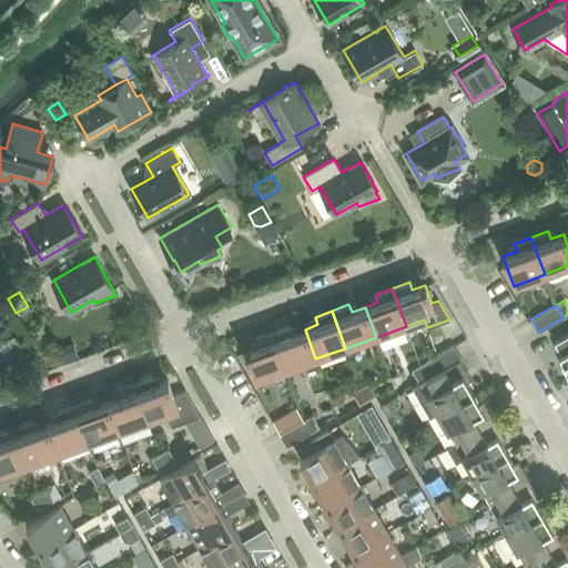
[(288,326),(272,333),(285,369),(315,358),(305,330),(292,334),(288,326)]
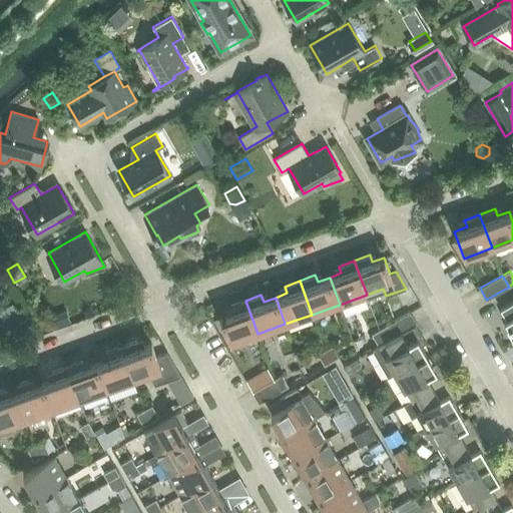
[(230,345),(258,334),(245,301),(230,306),(232,313),(220,318),(230,345)]
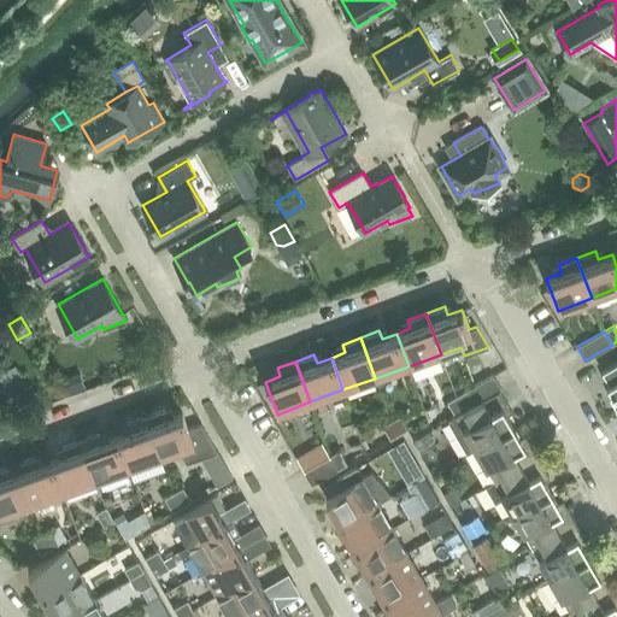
[(609,397),(616,411),(616,362),(601,371),(610,385),(606,386),(612,394),(609,397)]
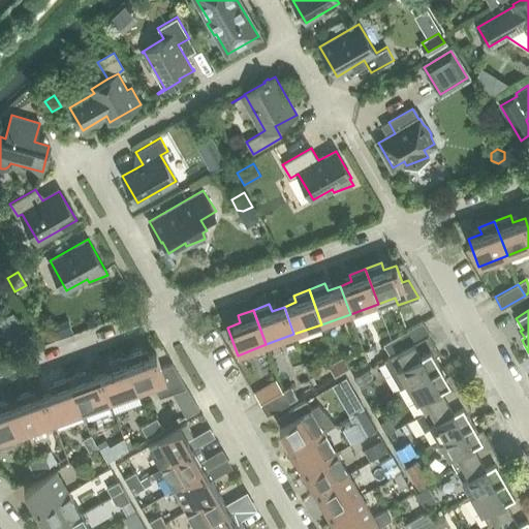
[(400,335),(407,346),(428,335),(430,334),(423,321),(400,335)]
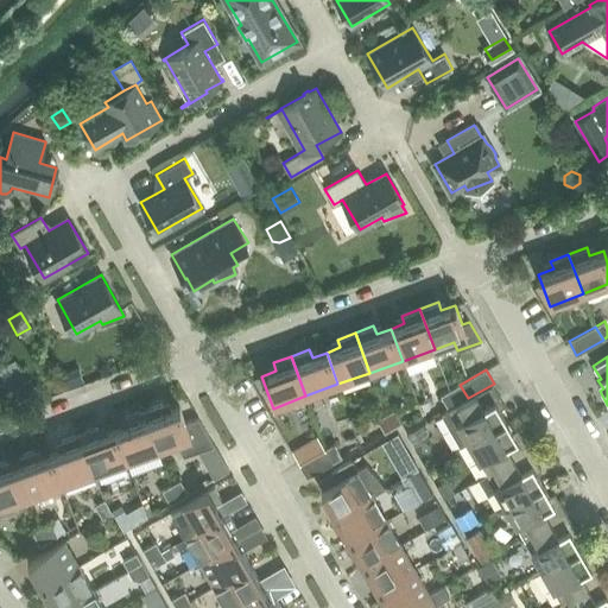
[(460,447),(468,442),(506,419),(495,400),(500,398),(492,385),(468,398),(449,409),(449,410),(441,413),(460,447)]
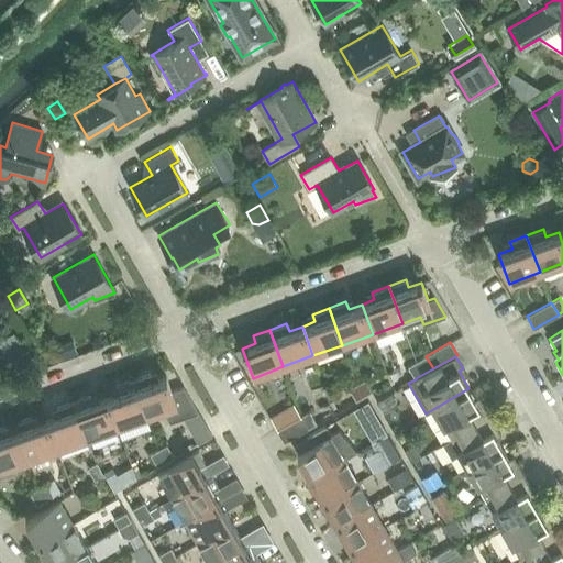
[(416,379),(416,378),(433,368),(426,356),(408,366),(416,379)]
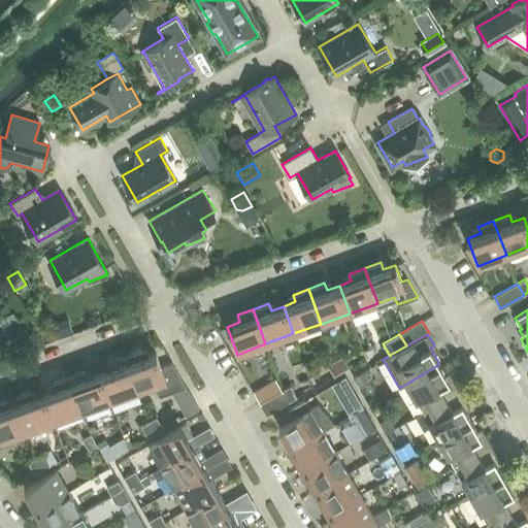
[(140,351),(125,357),(137,391),(166,381),(156,353),(143,358),(140,351)]
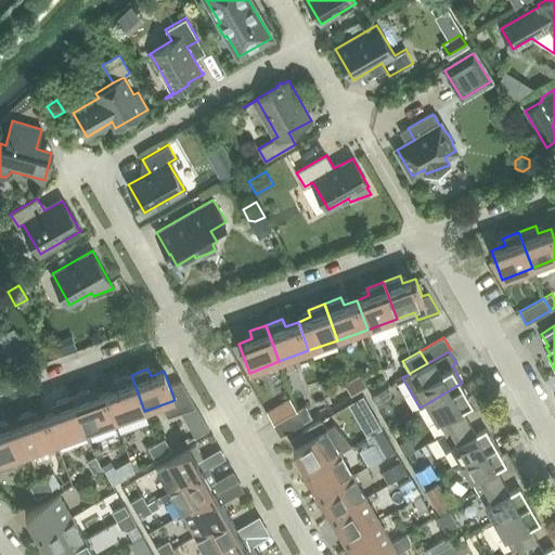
[(352,378),(359,390),(368,386),(360,374),(352,378)]
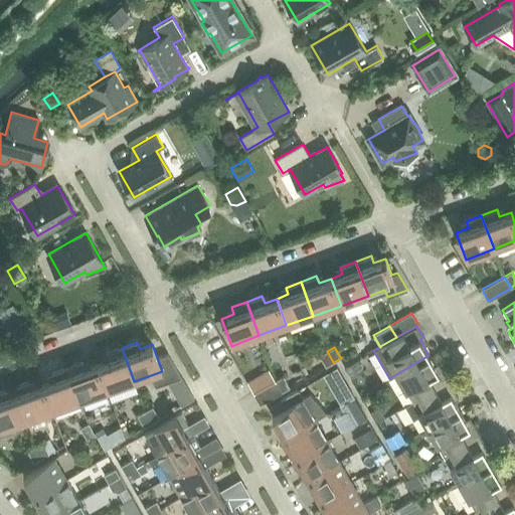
[(109,360),(97,364),(107,391),(134,381),(122,348),(107,353),(109,360)]
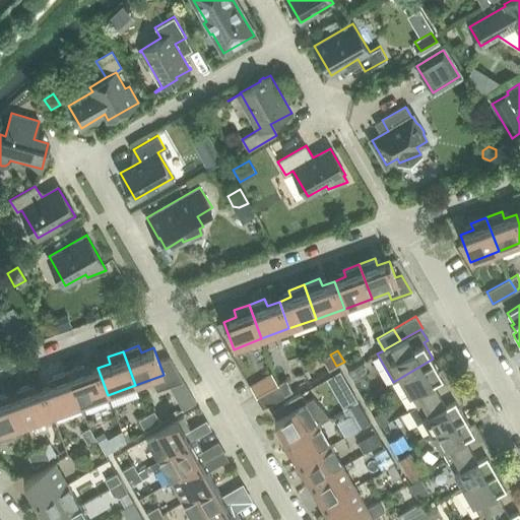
[(336,366),(330,354),(322,359),(328,371),(336,366)]
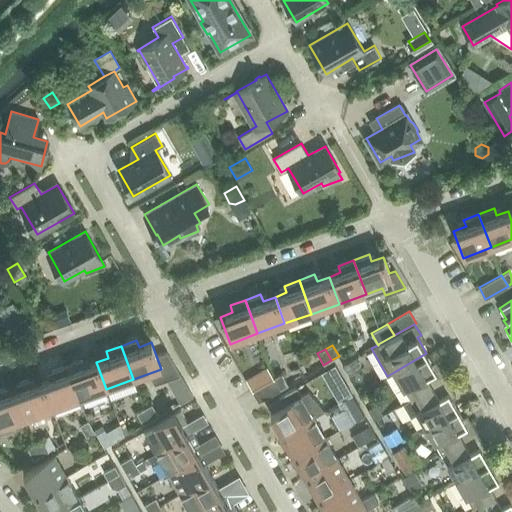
[(435,369),(426,353),(394,372),(410,399),(446,378),(439,367),(435,369)]
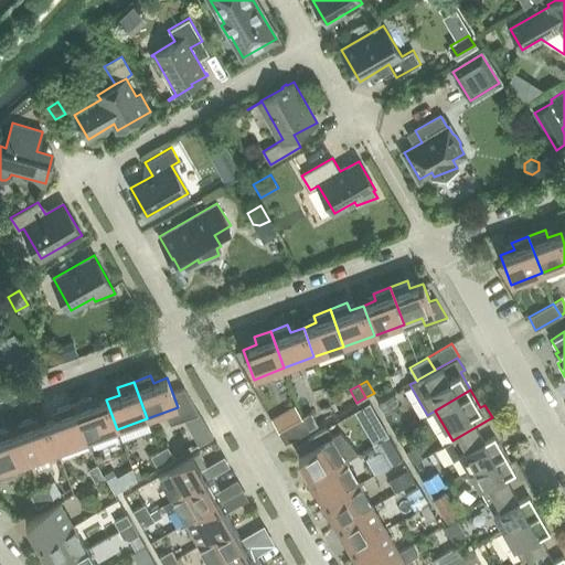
[(393,395),(377,403),(384,415),(400,406),(393,395)]
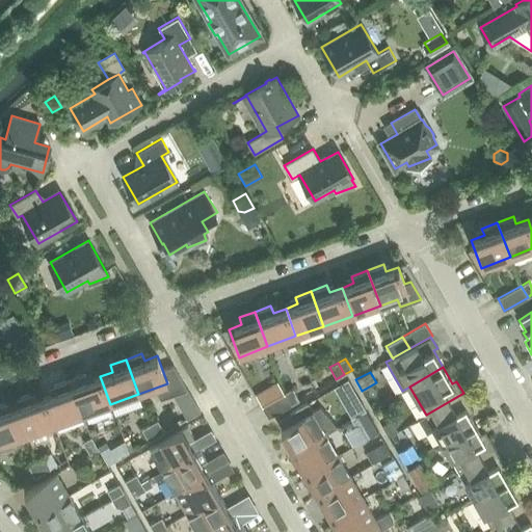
[(85,374),(70,380),(82,415),(110,404),(100,376),(88,381),(85,374)]
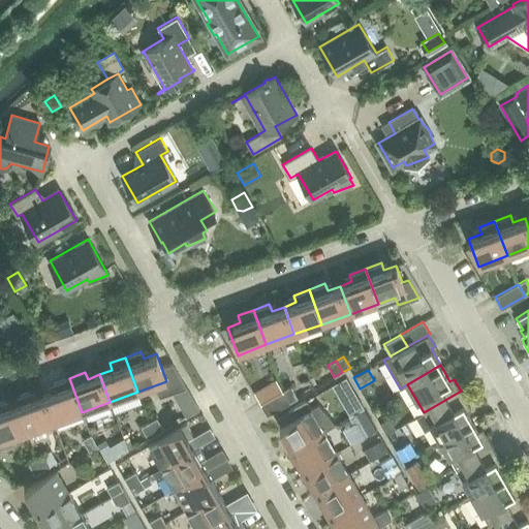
[(56,391),(43,395),(54,423),(82,412),(69,378),(54,383),(56,391)]
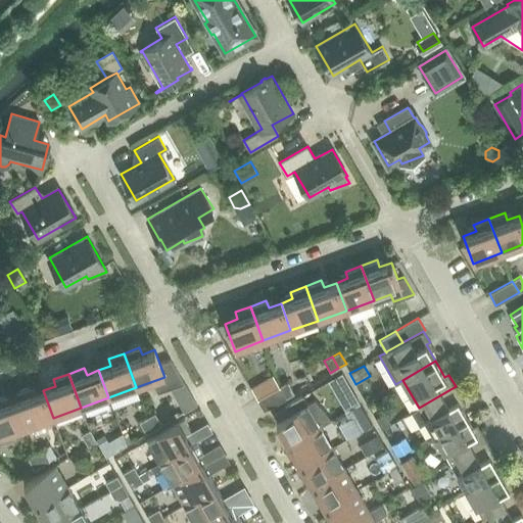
[(272,374),(265,379),(272,391),(279,387),(272,374)]
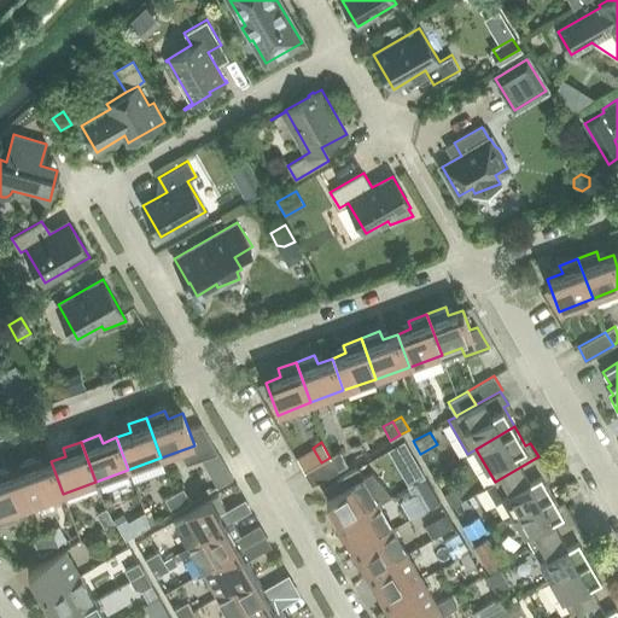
[(330,458),(338,471),(348,465),(340,452),(330,458)]
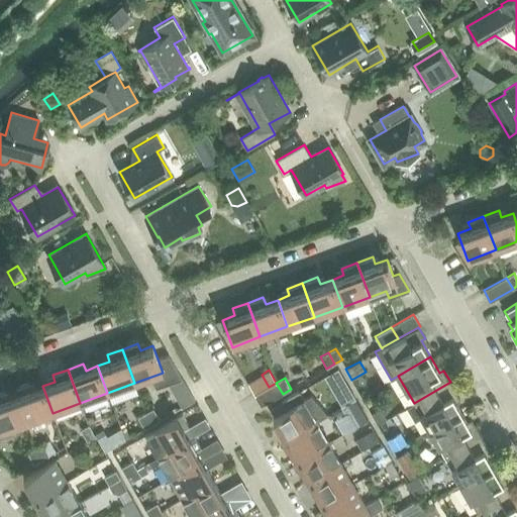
[(450,382),(414,403),(407,407),(414,420),(421,416),(429,430),(461,411),(452,395),(456,393),(450,382)]
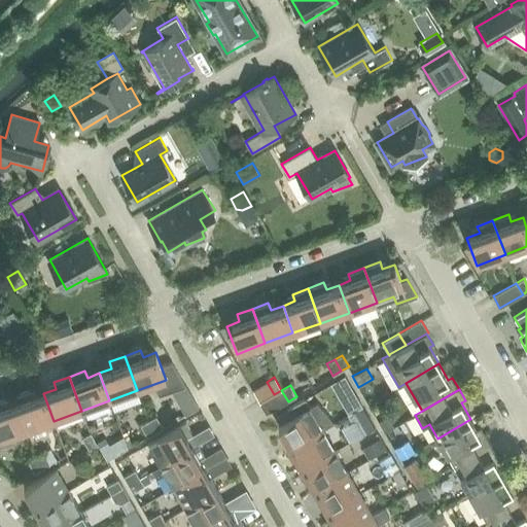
[(288,401),(281,390),(274,394),(259,402),(266,414),(288,401)]
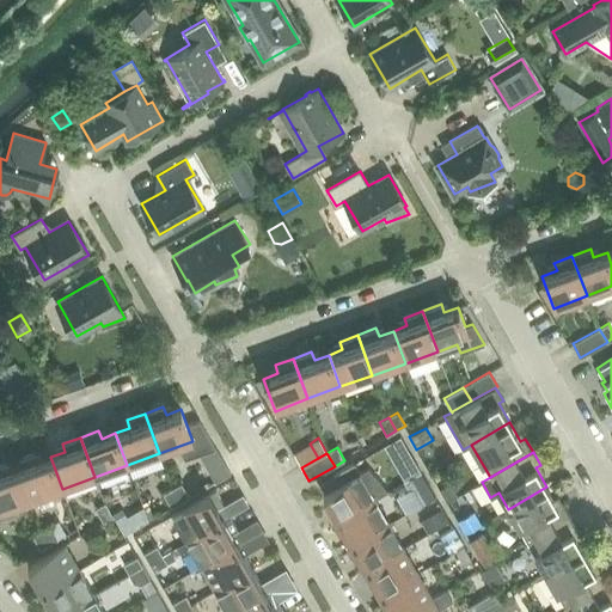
[(34,454),(16,461),(30,501),(62,489),(50,457),(37,463),(34,454)]
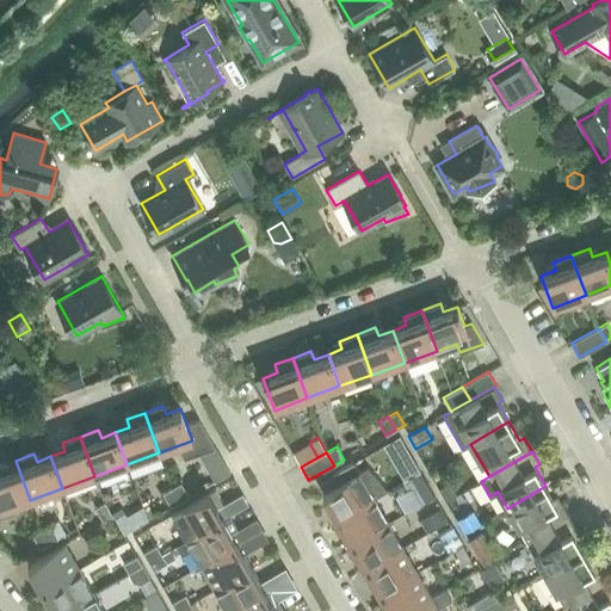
[(411,455),(396,463),(406,479),(420,471),(411,455)]
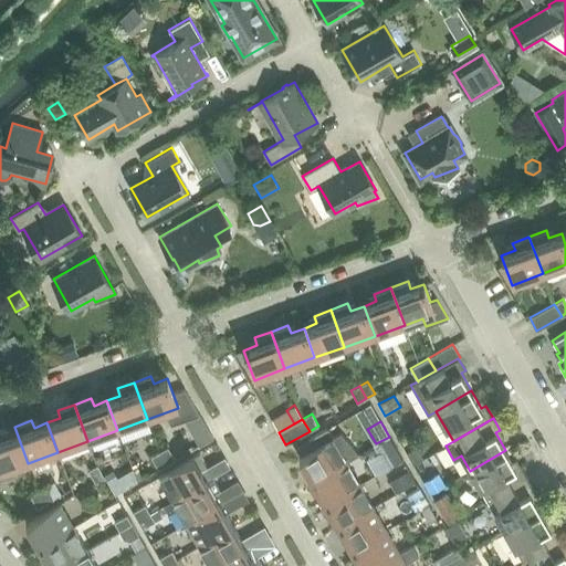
[(28,463),(14,427),(0,431),(0,439),(0,440),(0,480),(14,475),(12,470),(28,463)]
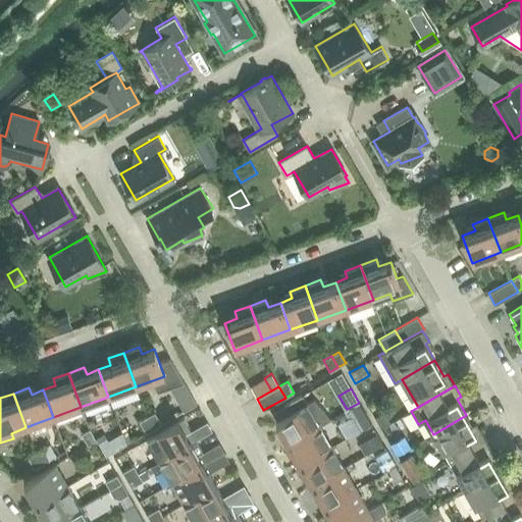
[(288,444),(319,425),(330,419),(314,399),(307,403),(302,395),(284,405),(290,413),(278,419),(275,421),(288,444)]
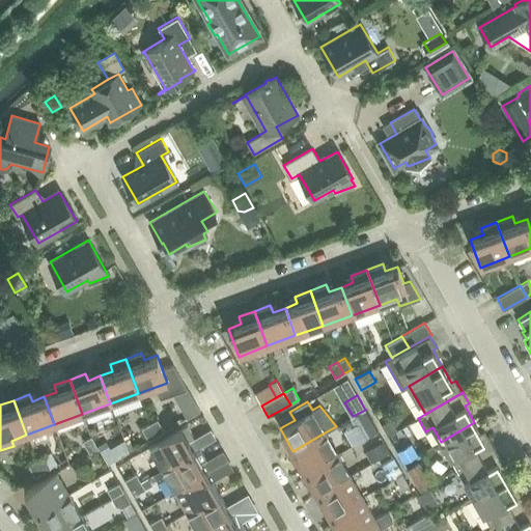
[(195,402),(182,410),(187,418),(200,411),(195,402)]
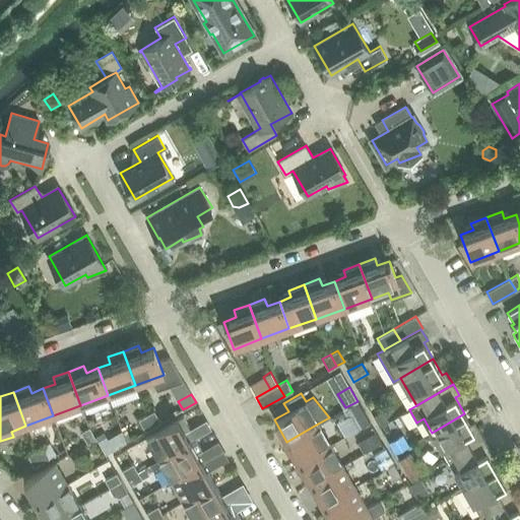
[(358,401),(344,409),(347,415),(356,430),(370,421),(358,401)]
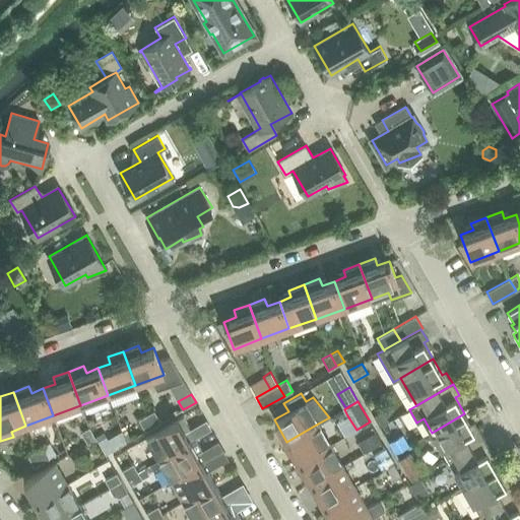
[(283,403),(272,409),(277,417),(288,411),(283,403)]
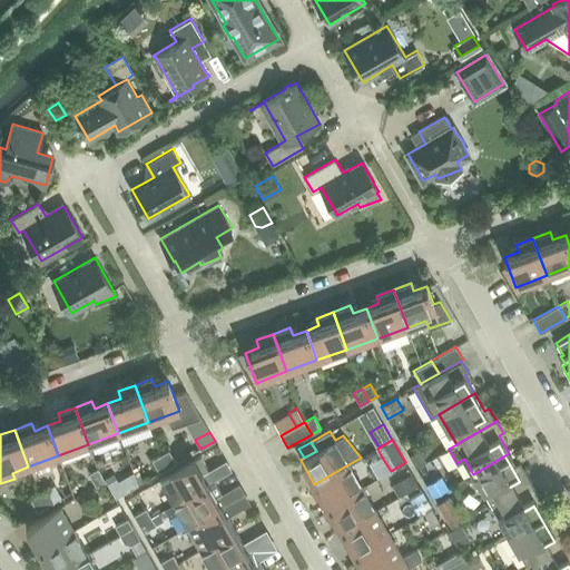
[(420,449),(409,455),(415,468),(426,461),(420,449)]
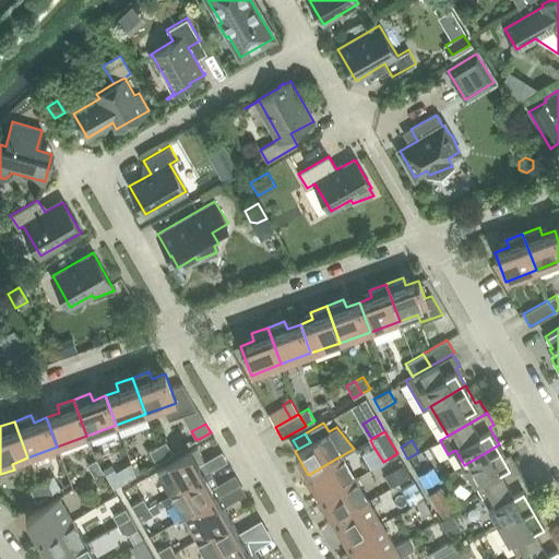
[(157,447),(165,459),(173,454),(166,441),(157,447)]
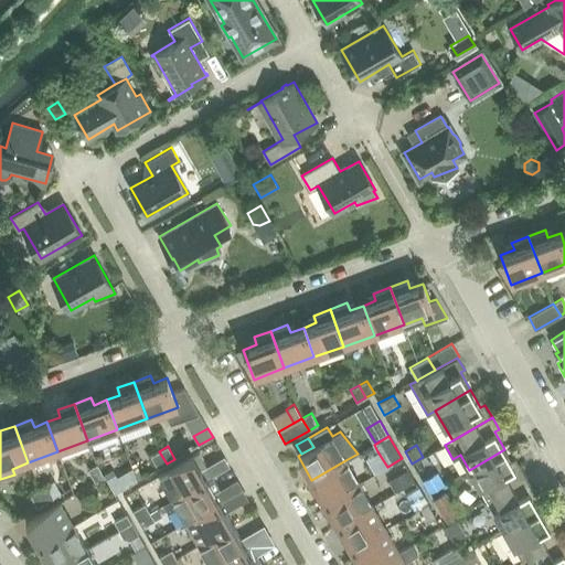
[(514,467),(504,449),(469,470),(487,500),(526,477),(520,465),(514,467)]
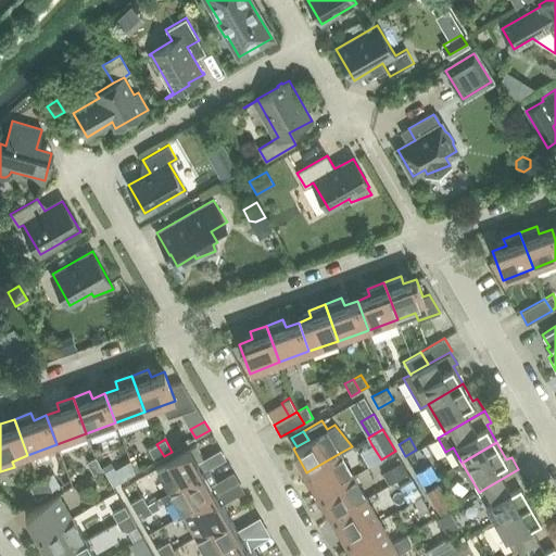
[(164,456),(156,444),(149,449),(155,460),(164,456)]
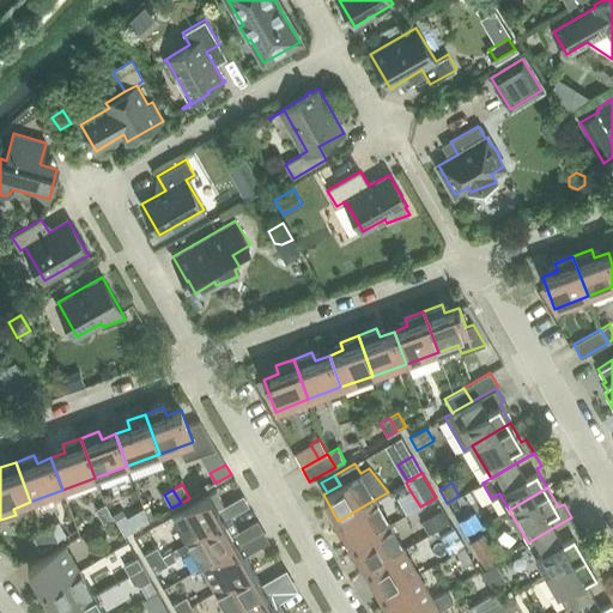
[(187,541),(224,520),(217,508),(224,504),(216,491),(173,516),(187,541)]
